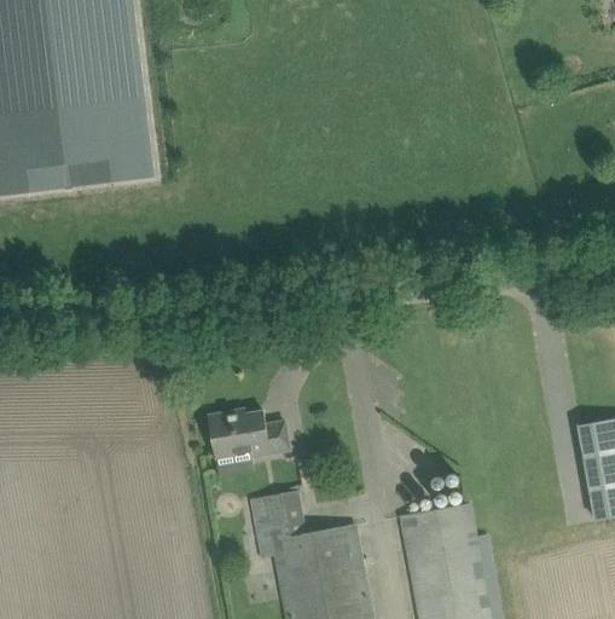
[(264,424),(261,411),(231,416),(230,411),(206,416),(213,458),(248,452),(249,457),(286,450),(282,421),(264,424)]
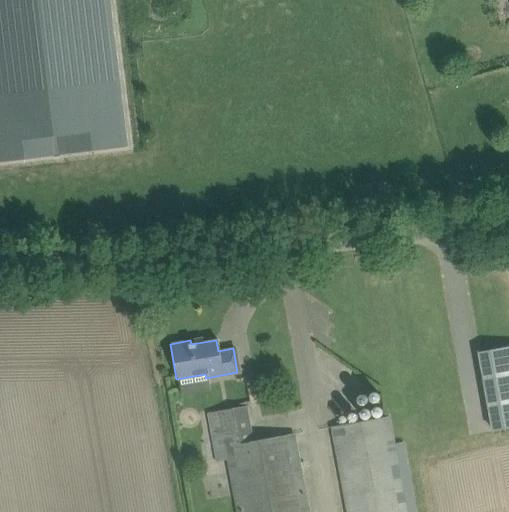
[(508,346),(477,352),(491,431),(508,427),(508,346)]
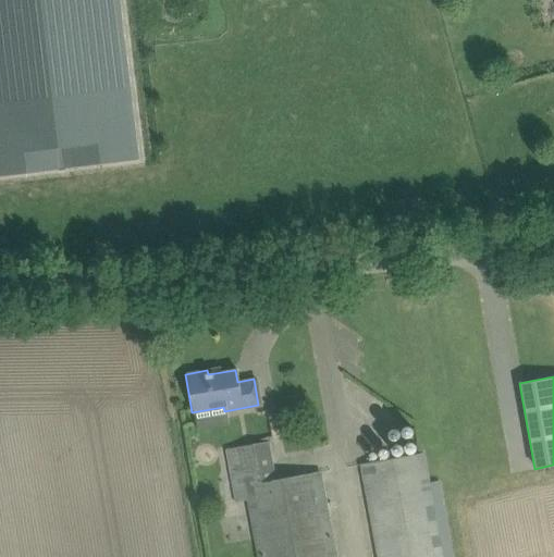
[(273,481),(267,442),(223,449),(233,502),(246,499),(256,556),(332,556),(317,472),(273,481)]
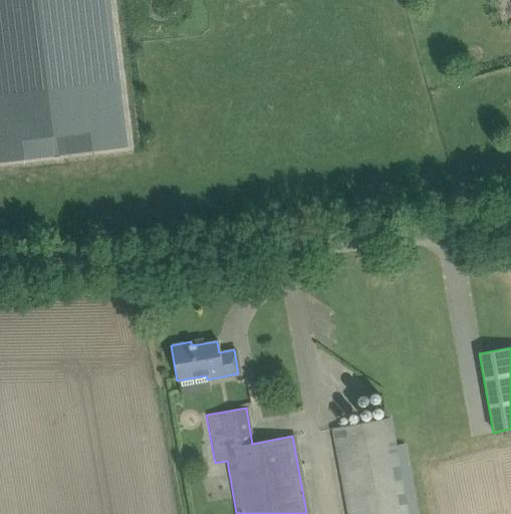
[(405,513),(388,419),(332,429),(347,513),(405,513)]
